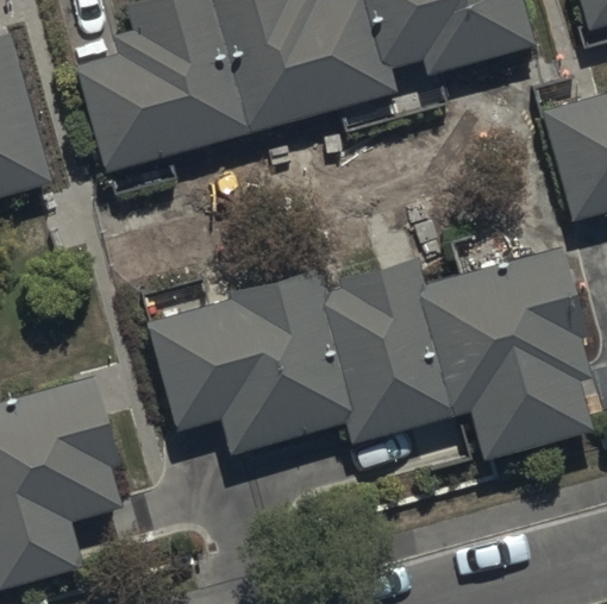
[(75,67),(105,174),(396,93),(388,65),(423,56),(427,73),(533,43),(520,0),(142,0),(125,5),(132,30),(113,36),(119,55),(75,67)]
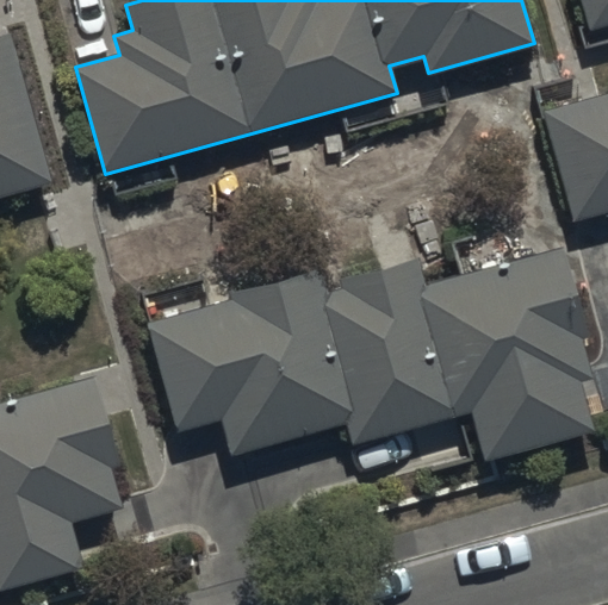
[(581,0),(590,31),(607,26),(607,0),(581,0)]
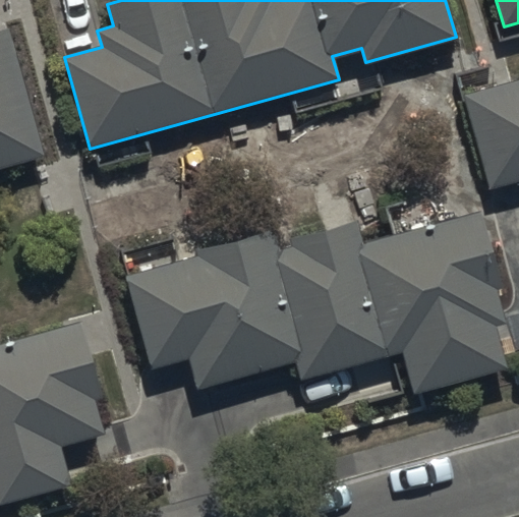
[(0,169),(44,157),(8,30),(0,32),(0,169)]
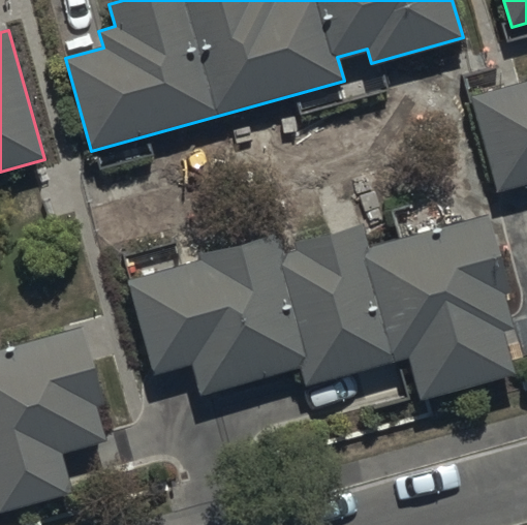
[(526,81),(470,96),(496,191),(526,183),(526,81)]
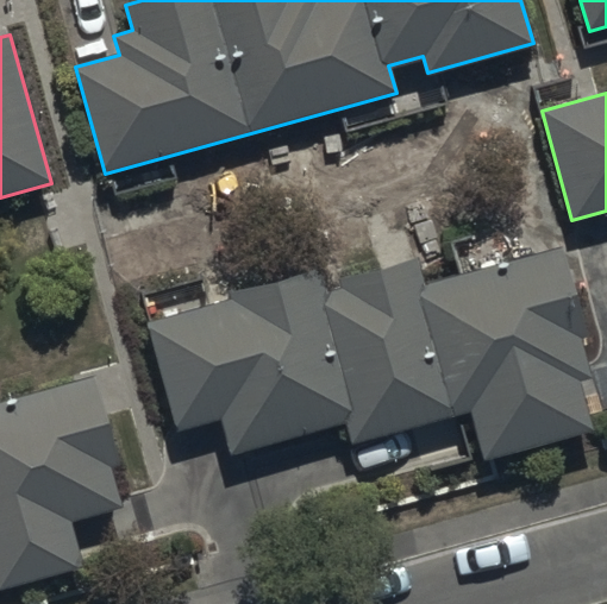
[(220,419),(230,454),(345,421),(352,444),(470,410),(485,459),(592,428),(579,383),(590,379),(579,340),(584,338),(558,246),(426,284),(418,258),(339,282),(340,288),(329,291),(323,271),(148,321),(179,431),(220,419)]
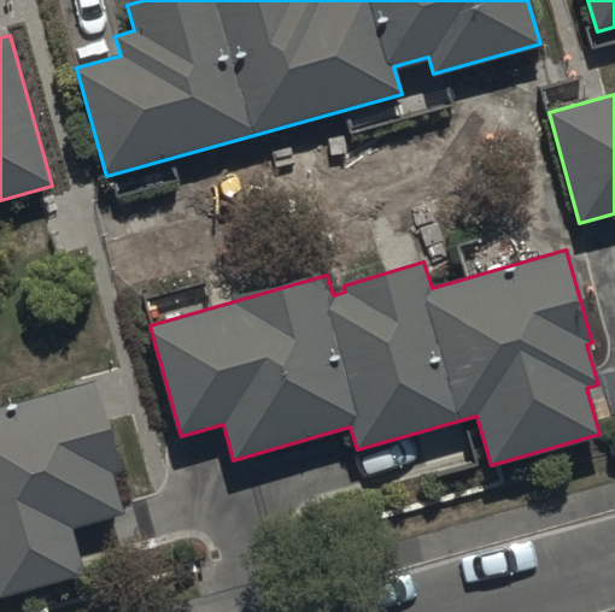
[(0,598),(85,575),(71,528),(123,513),(112,472),(119,471),(94,381),(0,406),(0,598)]
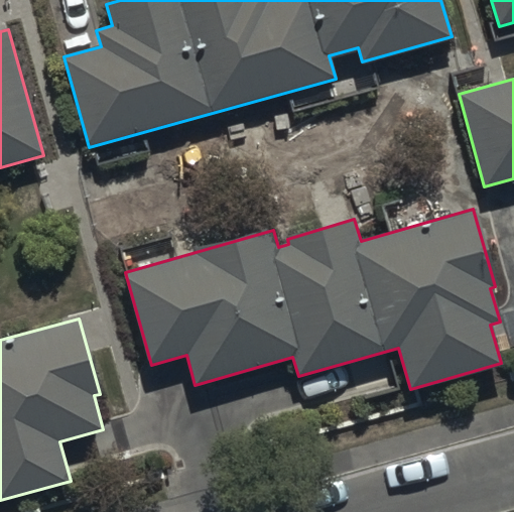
All buildings are outlined.
